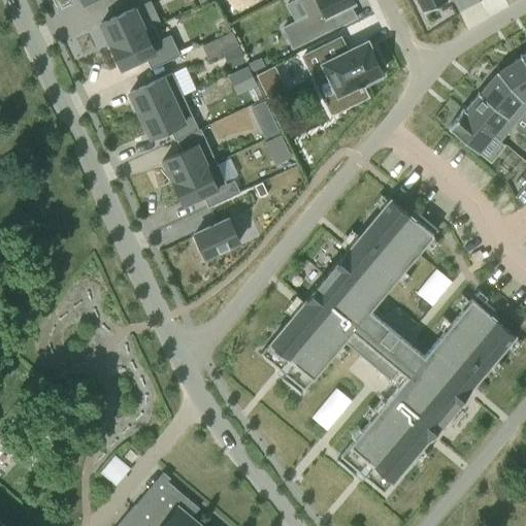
[(225,0),(234,17),(265,0),(225,0)]
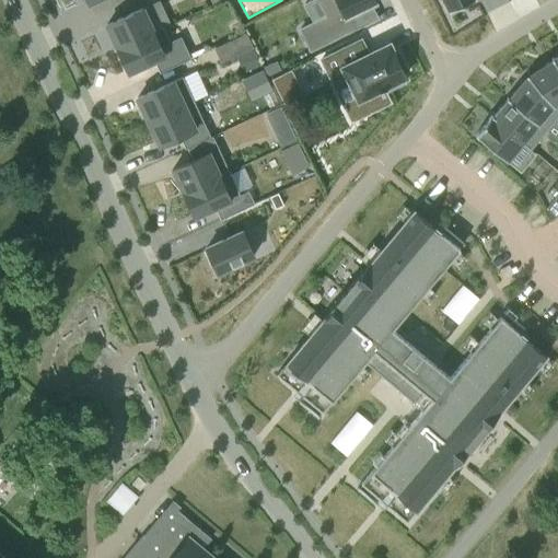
[(327,19),(302,32),(312,53),(359,30),(352,16),(376,4),(374,0),(320,0),(318,1),(327,19)]
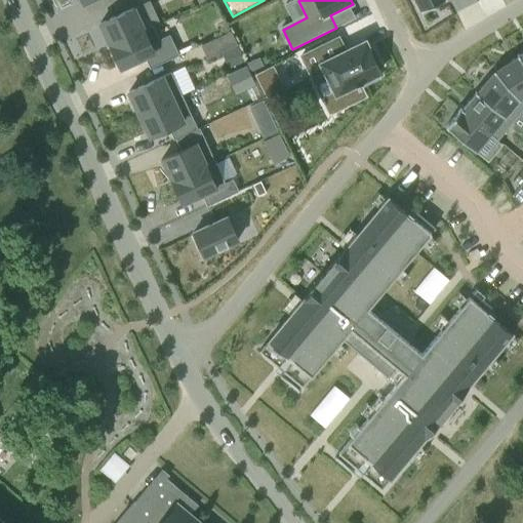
[(415,0),(423,13),(443,3),(448,0),(447,0),(415,0)]
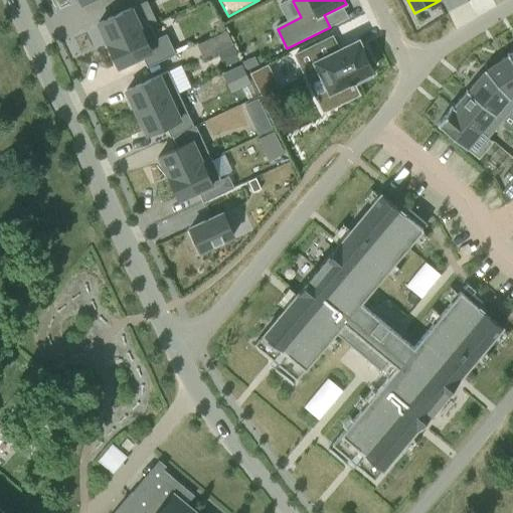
[(100,25),(109,46),(142,31),(133,10),(100,25)]
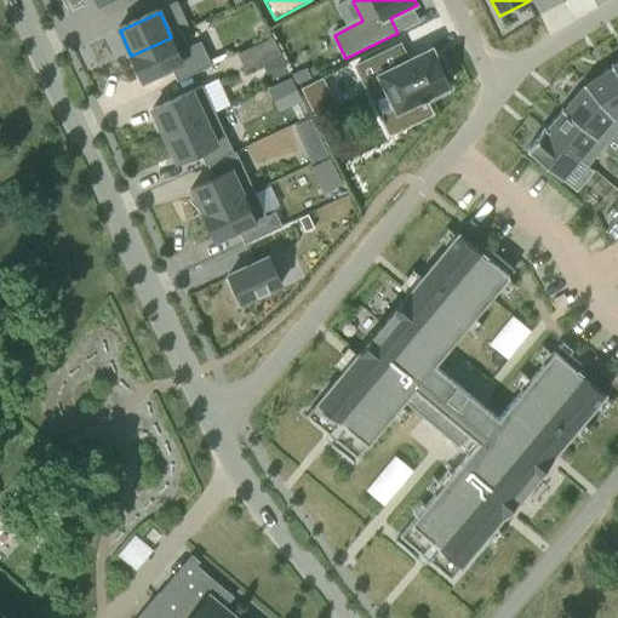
[(182,32),(171,38),(131,56),(144,84),(172,70),(178,84),(213,67),(202,44),(189,49),(182,32)]
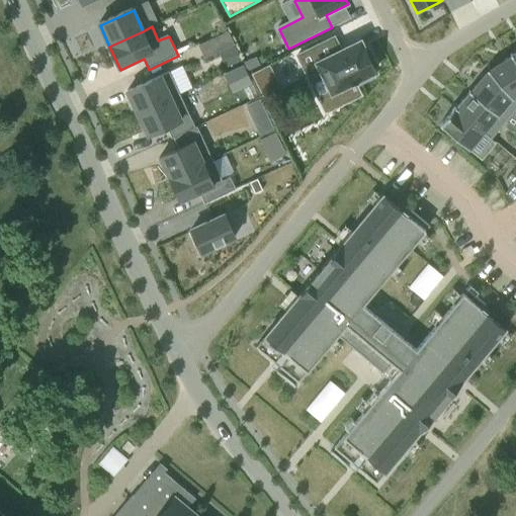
[(298,57),(306,72),(319,65),(326,80),(335,98),(349,91),(354,88),(354,89),(356,91),(359,90),(357,87),(358,86),(362,85),(374,78),(373,75),(375,73),(376,73),(374,69),(377,68),(378,68),(377,66),(370,51),(366,53),(365,51),(364,49),(362,44),(361,43),(342,52),(335,38),(298,57)]
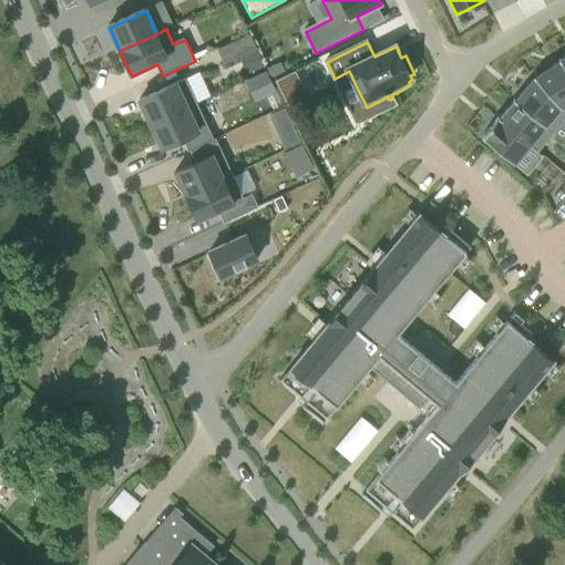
[(257,53),(243,60),(249,74),(265,68),(257,53)]
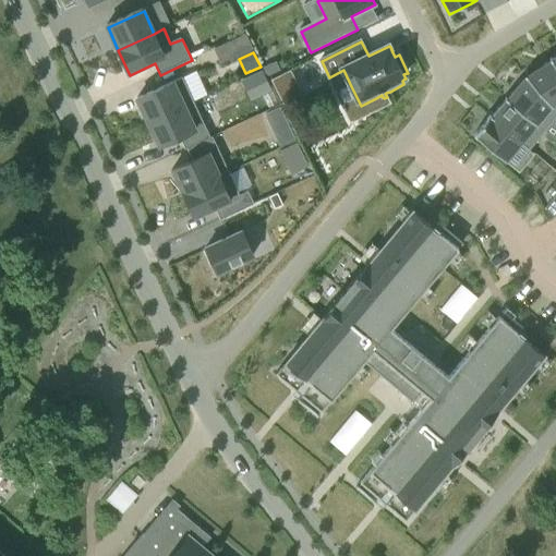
[(527,76),(554,107),(555,106),(555,65),(552,60),(551,61),(552,61),(552,62),(548,63),(528,76),(527,76)]
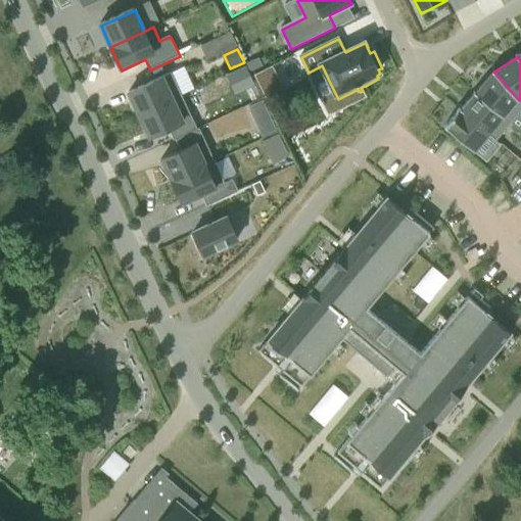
[(259,59),(247,64),(252,74),(264,68),(259,59)]
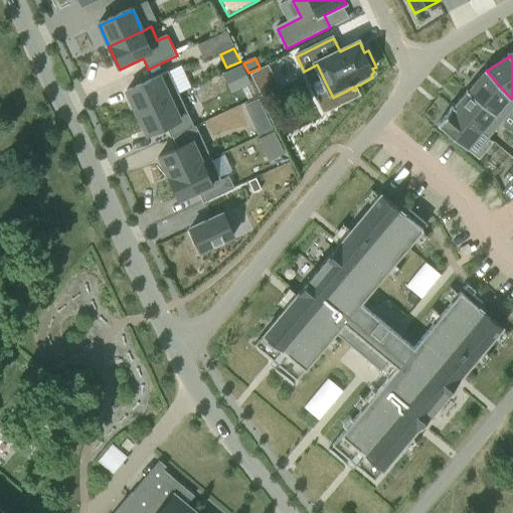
[(269,66),(250,75),(258,90),(264,101),(282,92),(269,66)]
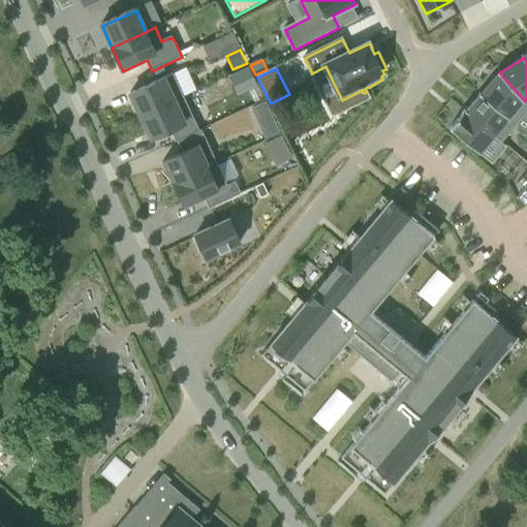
[(481,94),(481,95),(518,126),(526,115),(526,102),(525,101),(499,72),(498,73),(499,73),(486,89),(482,95),(482,94),(481,94)]
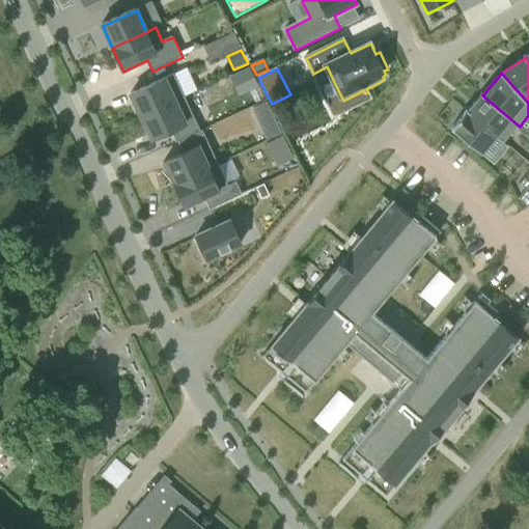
[(132,95),(142,118),(186,98),(175,75),(132,95)]
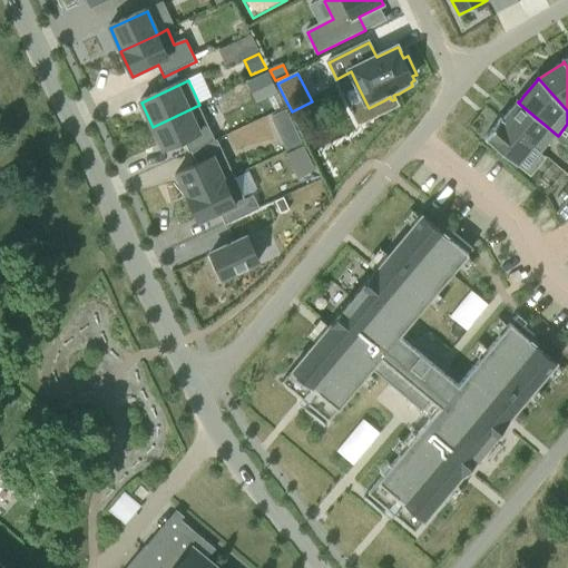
[(503,120),(503,121),(535,147),(534,148),(540,154),(541,155),(546,149),(558,136),(518,103),(517,103),(518,104),(509,115),(503,120)]
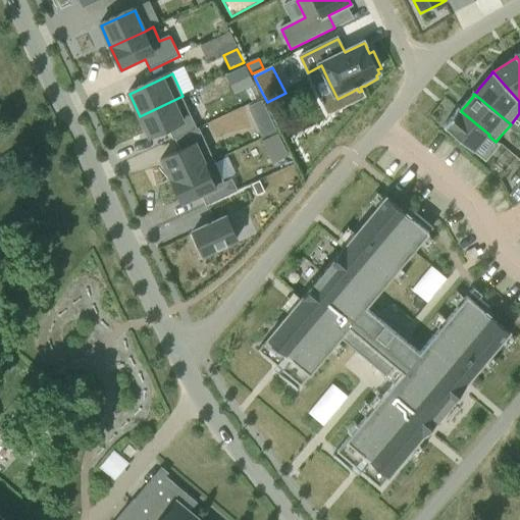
[(198,130),(183,96),(140,116),(150,138),(169,130),(174,141),(176,140),(198,130)]
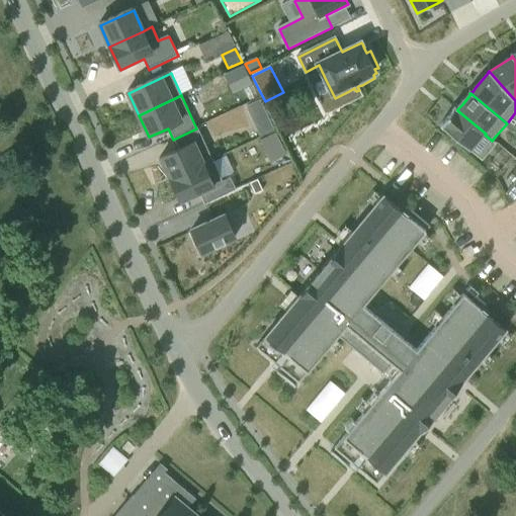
[(262,100),(248,107),(254,120),(268,113),(262,100)]
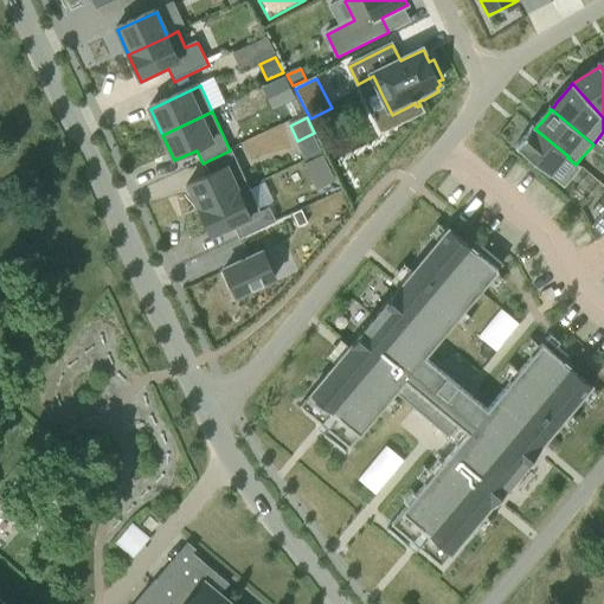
[(525,139),(516,148),(531,160),(551,178),(563,162),(567,158),(569,156),(535,129),(535,128),(534,127),(525,139)]
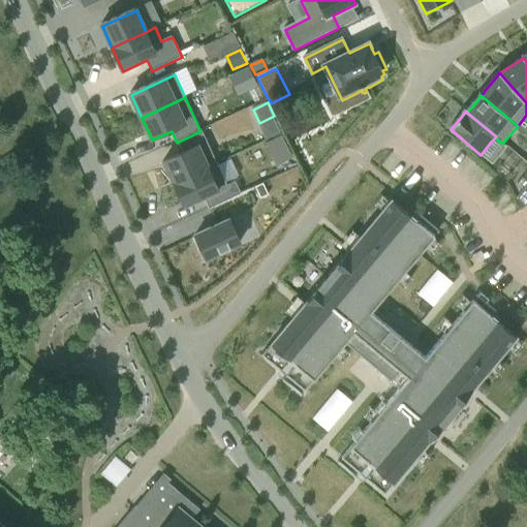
[(203,130),(200,131),(179,142),(184,153),(164,161),(175,183),(175,184),(219,164),(203,130)]
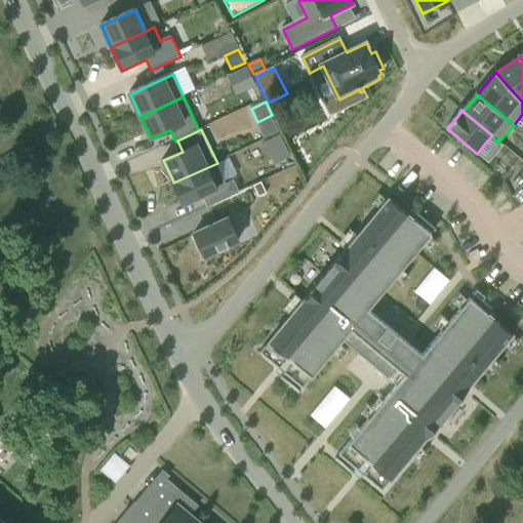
[(281,136),(265,144),(275,166),(292,158),(281,136)]
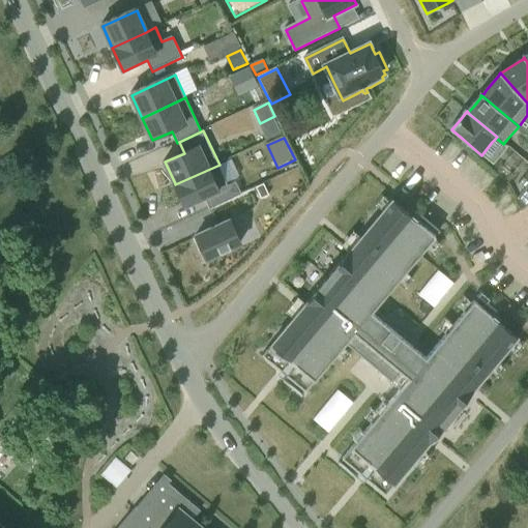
[(230,186),(220,165),(175,184),(185,207),(205,199),(210,210),(243,195),(238,183),(230,186)]
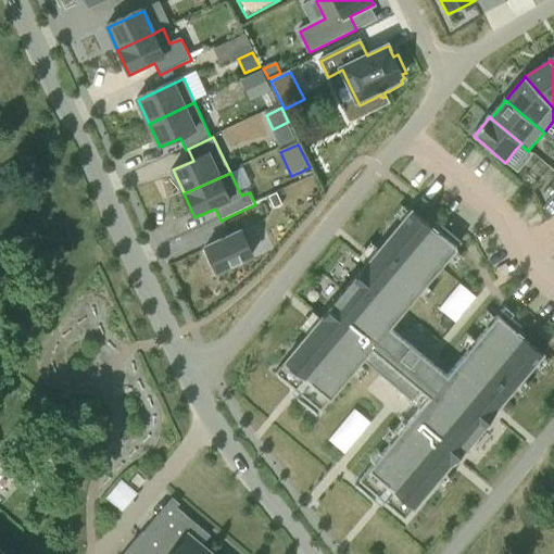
[(276,209),(284,205),(278,193),(271,198),(276,209)]
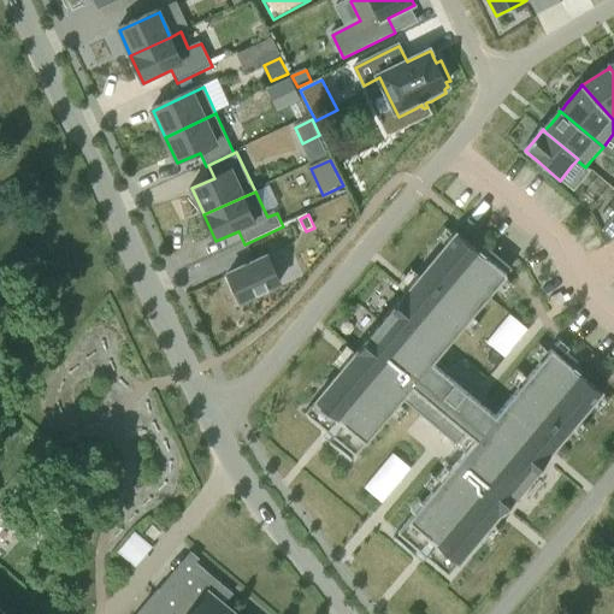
[(307,415),(356,456),(403,401),(467,454),(399,535),(449,577),(603,393),(553,350),(496,418),(434,365),(508,276),(458,234),(307,415)]
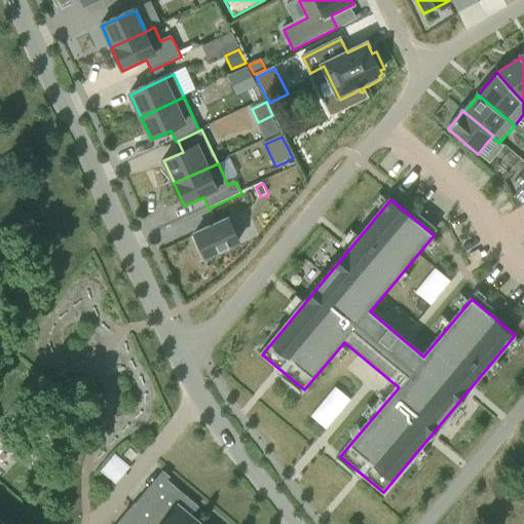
[(206,258),(240,242),(230,219),(195,235),(206,258)]
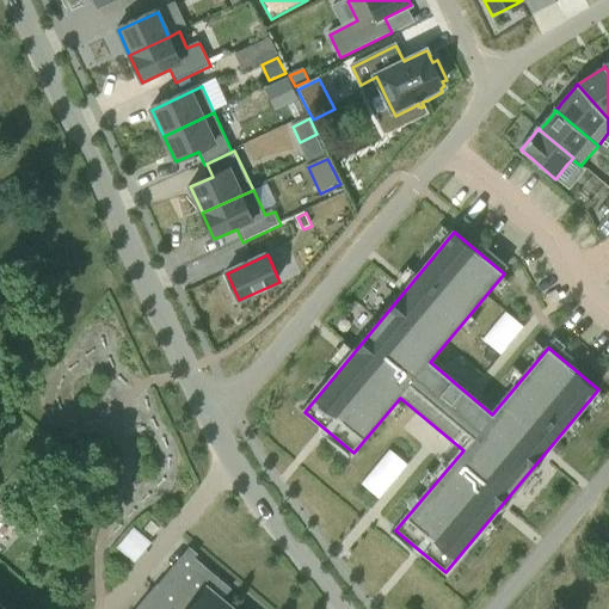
[(506,313),(490,334),(508,350),(526,328),(506,313)]
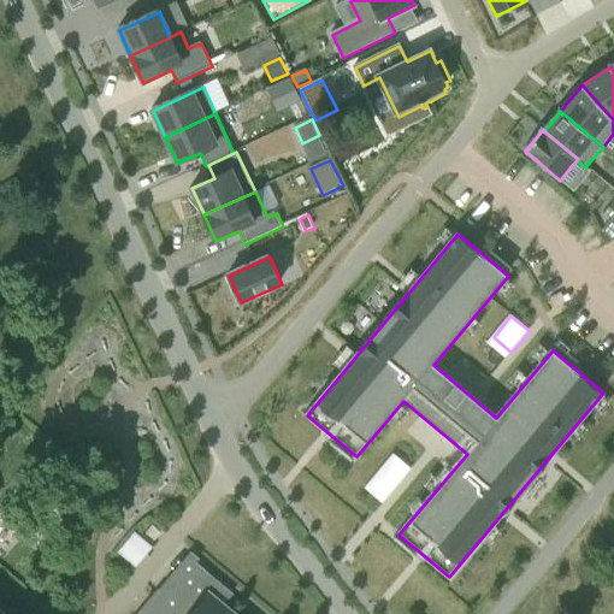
[(387,505),(417,468),(396,452),(366,488),(387,505)]
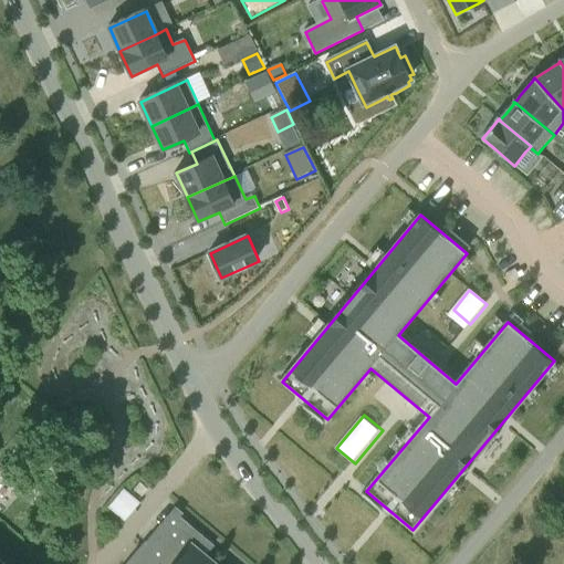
[(144,499),(152,488),(138,478),(131,489),(144,499)]
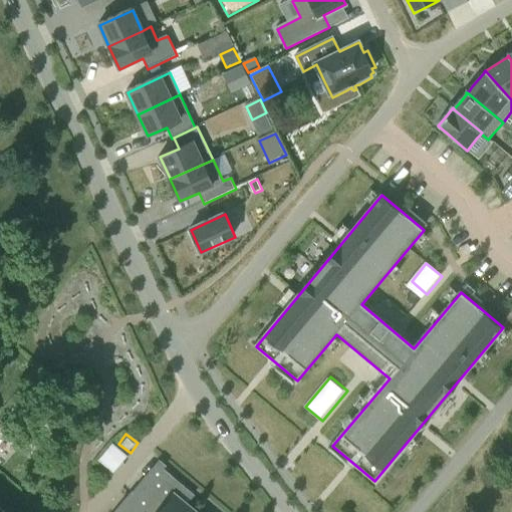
[(113,442),(99,460),(116,473),(131,455),(113,442)]
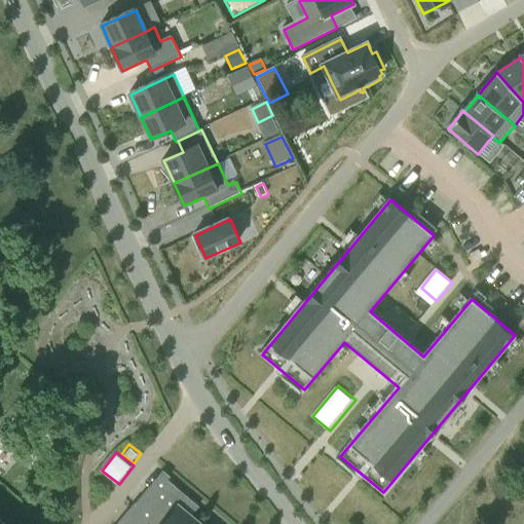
[(199,523),(192,517),(199,508),(163,477),(158,484),(159,485),(140,508),(136,504),(118,523),(199,523)]
